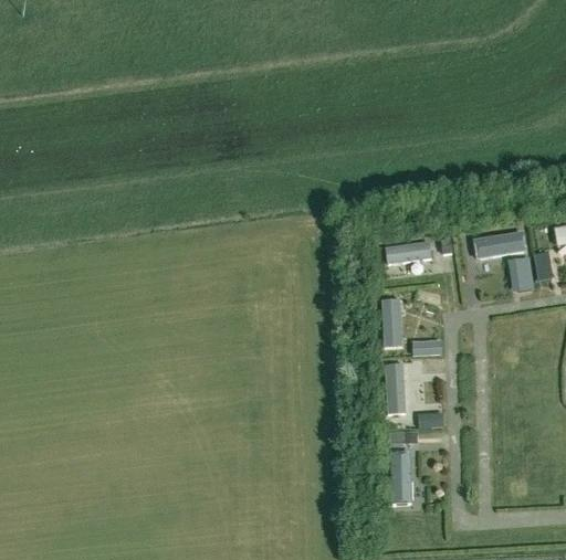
[(565,223),(551,226),(554,246),(565,244),(565,223)]
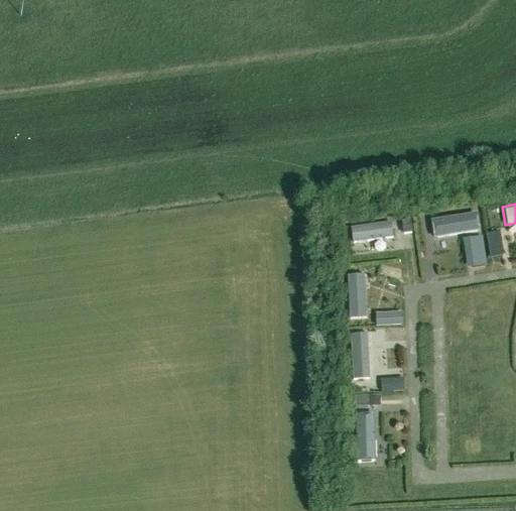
[(429,218),(432,236),(478,229),(475,211),(429,218)]
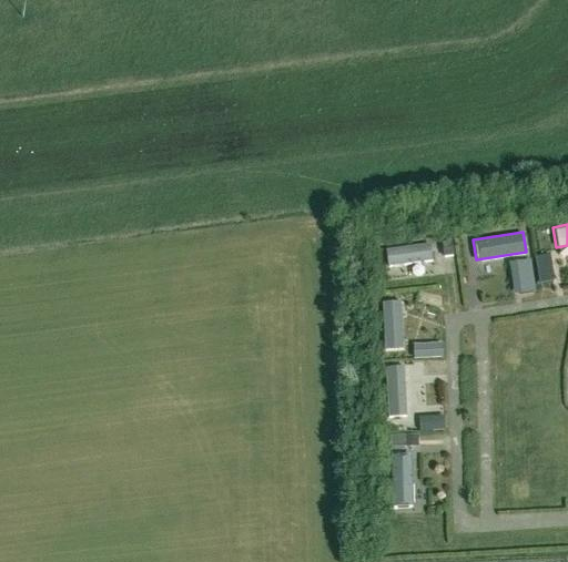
[(386,247),(388,263),(432,257),(429,241),(386,247)]
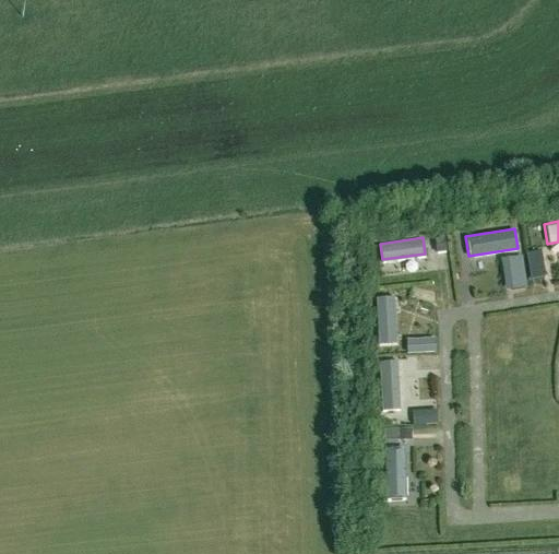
[(377,296),(379,343),(397,343),(395,295),(377,296)]
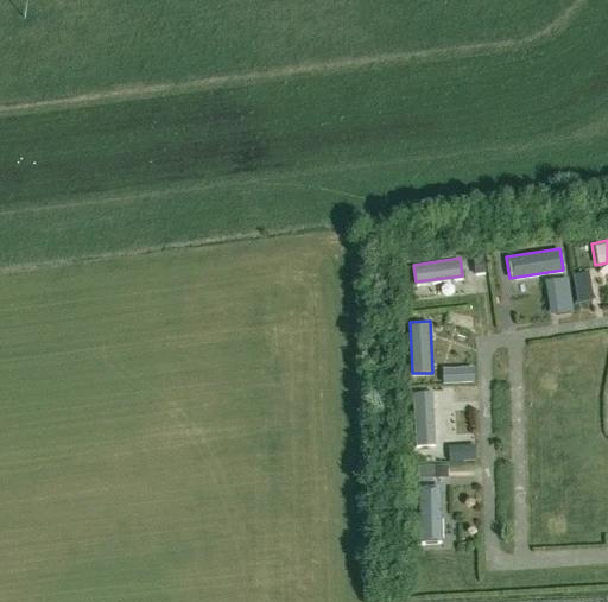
[(415,391),(417,445),(437,444),(435,390),(415,391)]
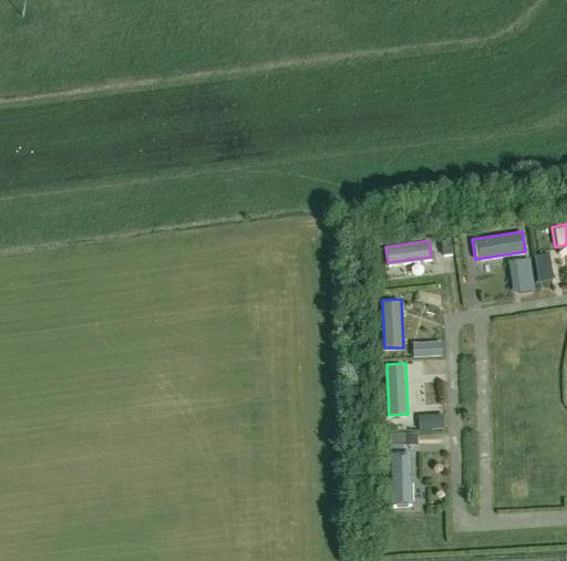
[(391,453),(391,504),(414,504),(414,453),(391,453)]
